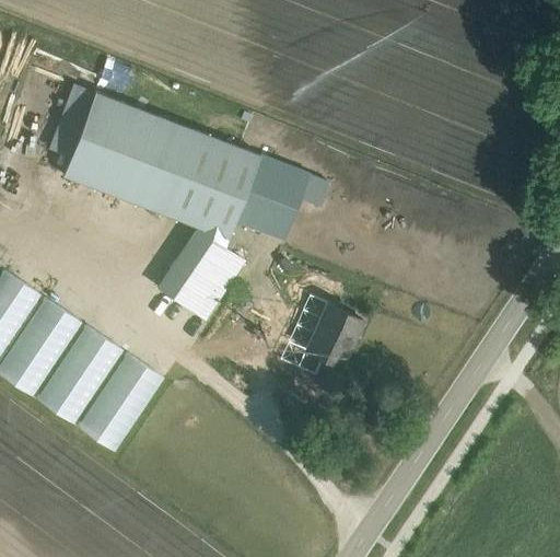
[(310,175),(95,93),(63,176),(198,228),(158,288),(206,321),(245,262),(225,248),(234,223),(284,242),(310,175)]
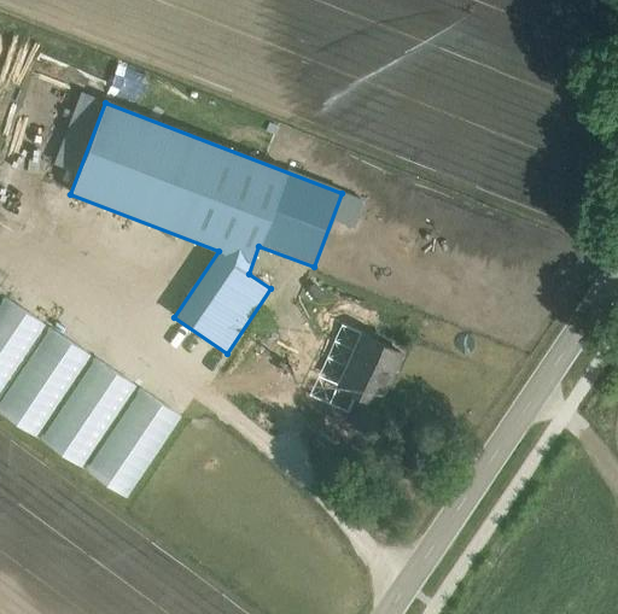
[(0,390),(45,325),(5,297),(0,304),(0,390)]
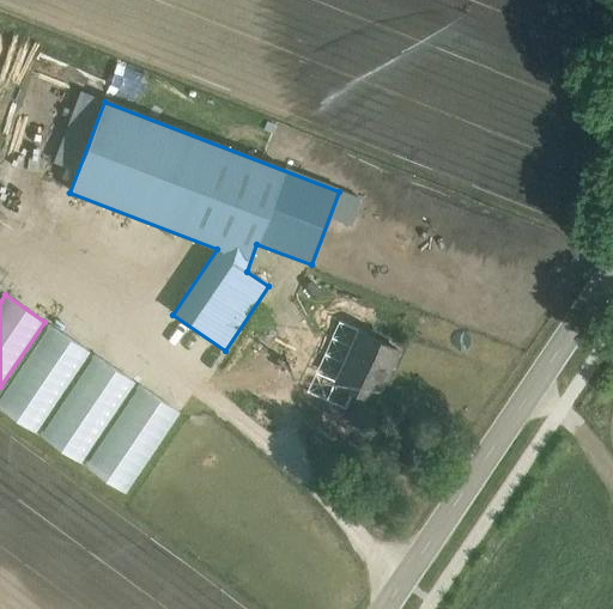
[(0,409),(35,433),(90,352),(50,326),(0,399),(0,409)]
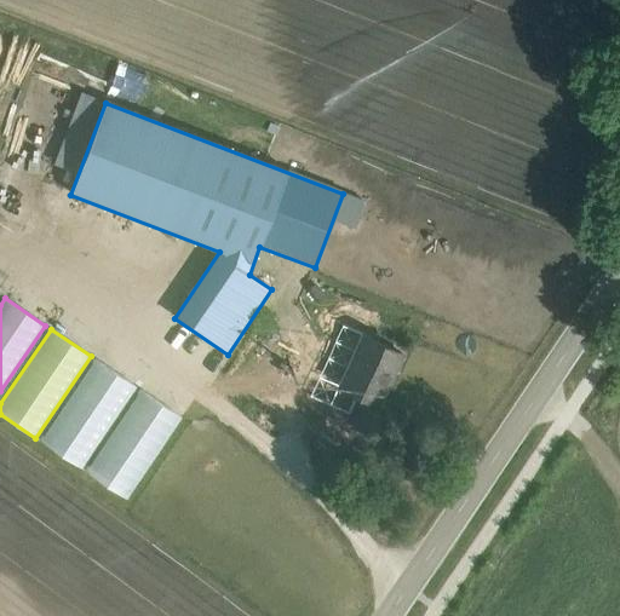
[(402,356),(363,338),(339,389),(379,407),(402,356)]
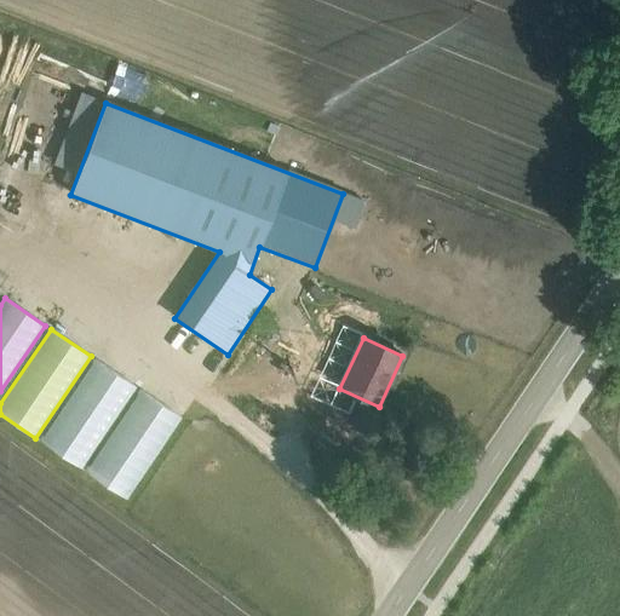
[(80,470),(136,387),(96,360),(40,442),(80,470)]
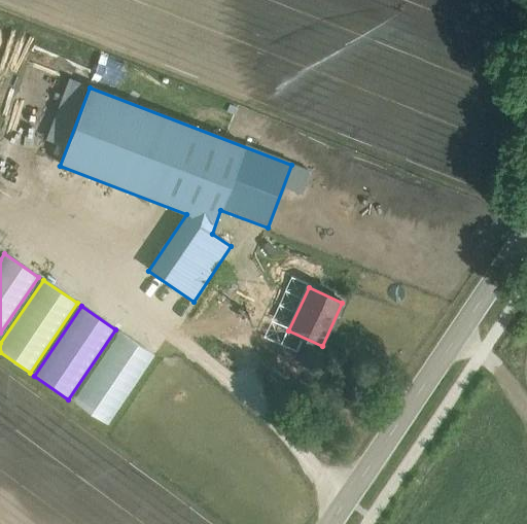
[(107,425),(154,355),(120,332),(73,402),(107,425)]
